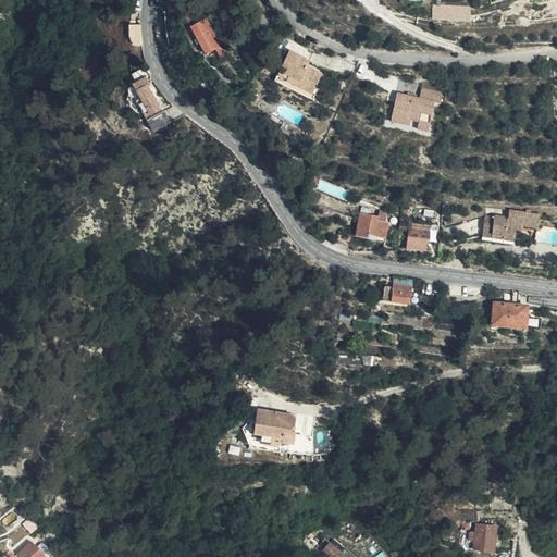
[(434,4),(433,17),(472,19),(473,5),(434,4)]
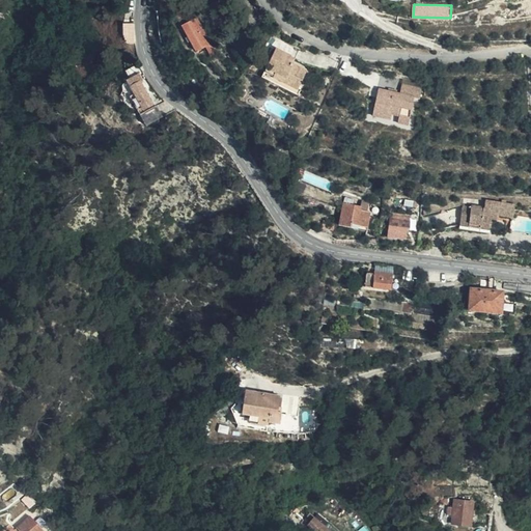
[(205,51),(192,26),(183,32),(196,56),(205,51)]
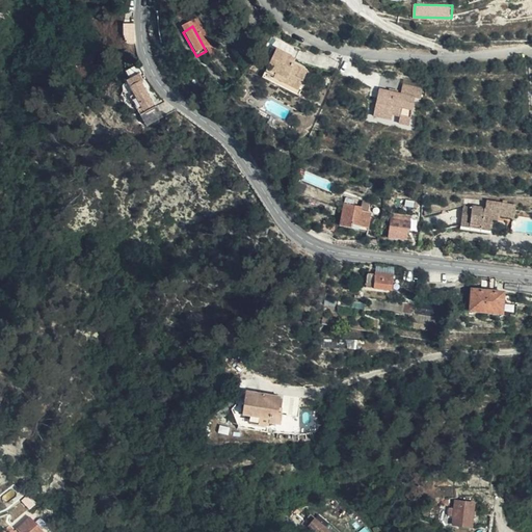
[(294,56),(278,48),(268,70),(277,75),(276,77),(300,89),(310,71),(296,63),(292,61),(294,56)]
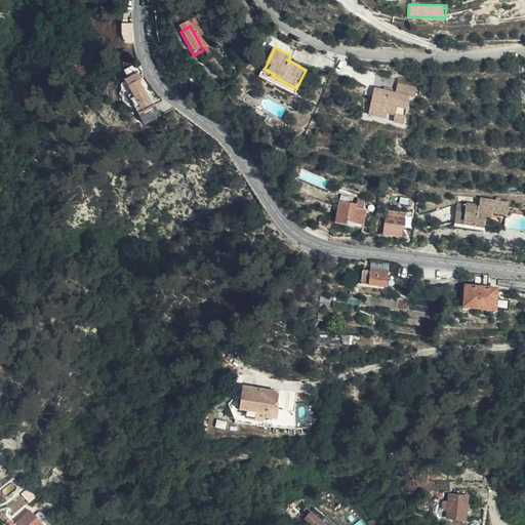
[(274,74),(265,69),(260,77),(296,95),(299,89),(296,88),(273,76),(274,74)]
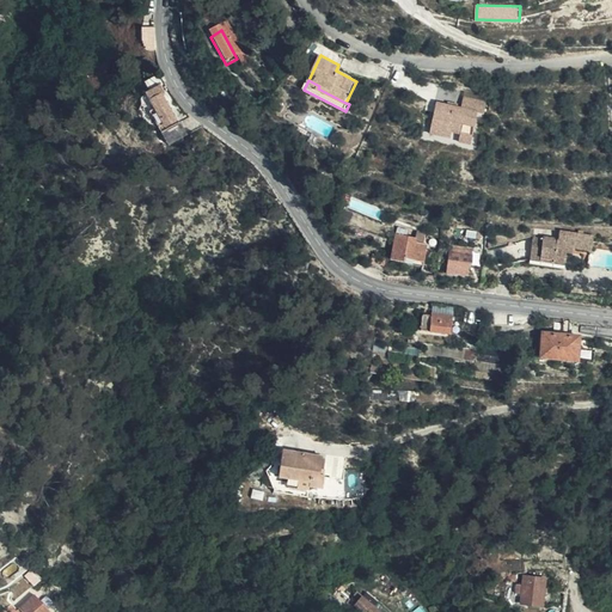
[(161,92),(157,85),(144,93),(152,106),(163,126),(172,118),(159,95),(161,92)]
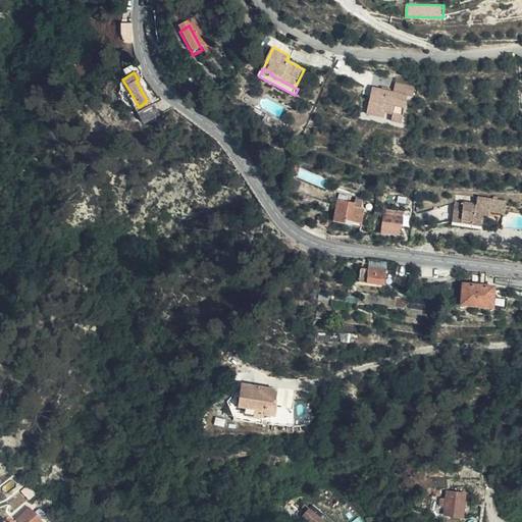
[(406,98),(411,99),(412,91),(394,87),(392,96),(371,92),(365,117),(381,120),(382,115),(390,117),(388,124),(399,126),(406,98)]
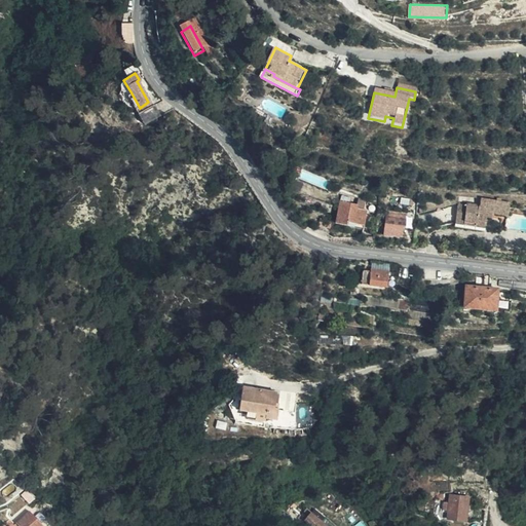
[(136,113),(141,110),(140,108),(130,91),(125,95),(136,113)]
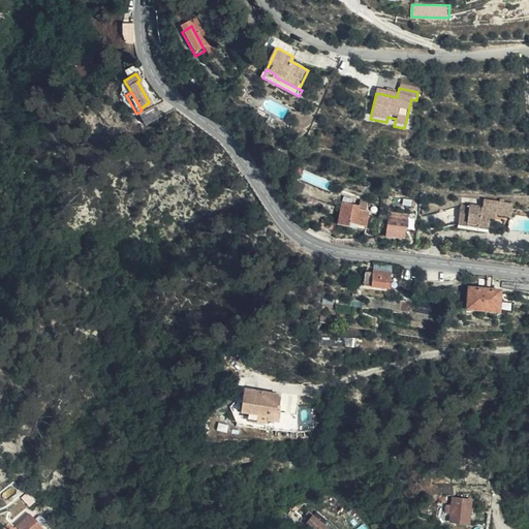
[(143,124),(159,115),(153,103),(142,111),(136,114),(143,125),(143,124)]
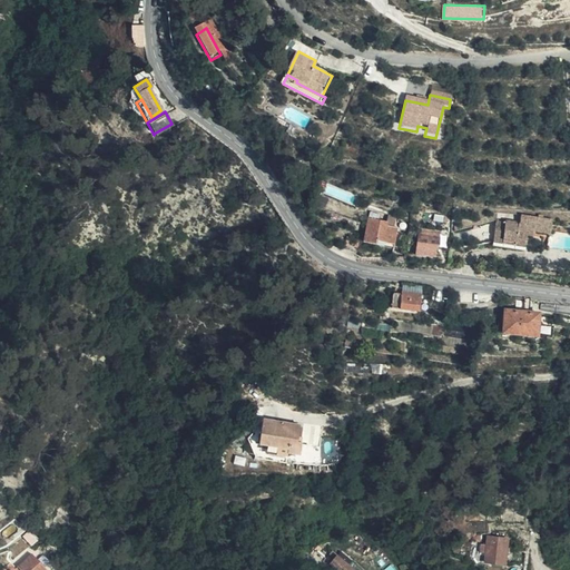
[(394,246),(397,229),(386,227),(387,222),(371,219),(372,218),(367,217),(363,244),(375,246),(376,243),(394,246)]
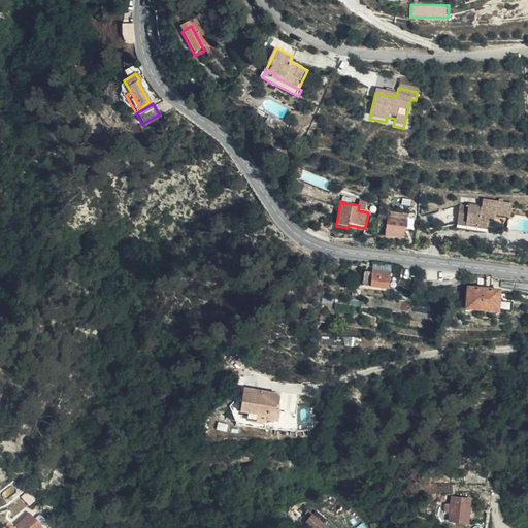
[(519,222),(523,222),(523,220),(509,218),(510,206),(482,201),(481,209),(458,205),(455,226),(486,231),(488,221),(489,216),(493,217),(507,220),(505,232),(513,233),(513,227),(518,228),(519,222)]
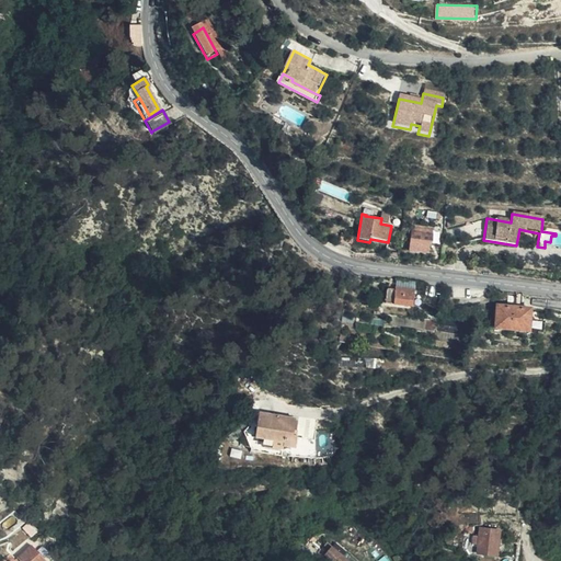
[(339,238),(343,240),(341,245),(347,251),(350,252),(354,239),(353,237),(341,231),(339,238)]
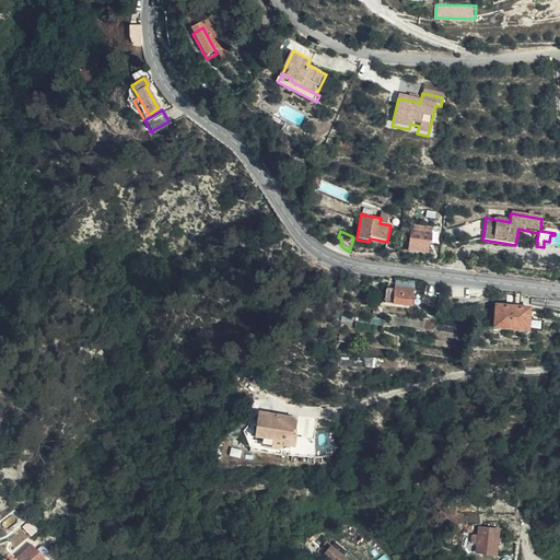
[(431,242),(432,234),(412,232),(409,251),(429,254),(430,242),(431,242)]
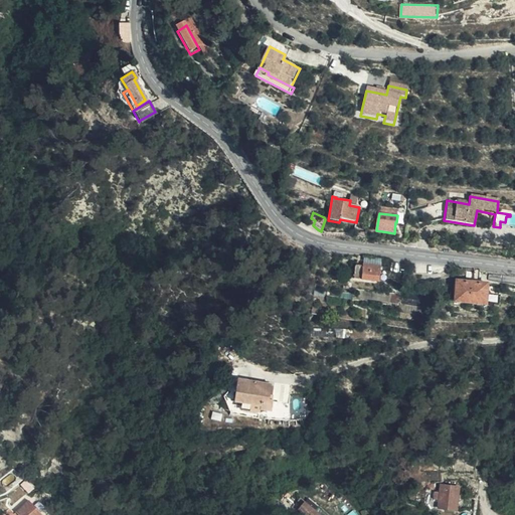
[(371,258),(363,258),(362,270),(386,274),(388,258),(381,258),(371,255),(371,258)]
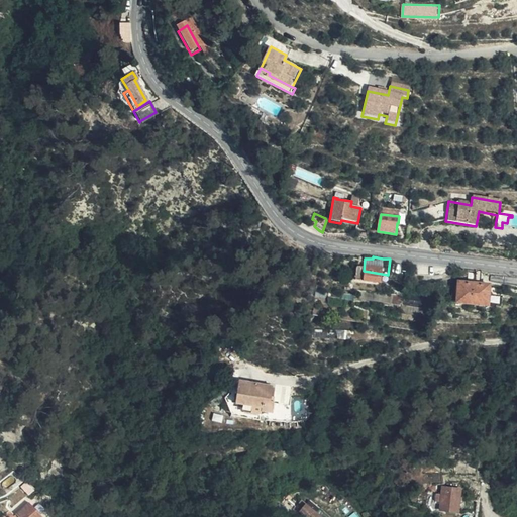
[(488,291),(455,289),(453,306),(487,307),(488,291)]
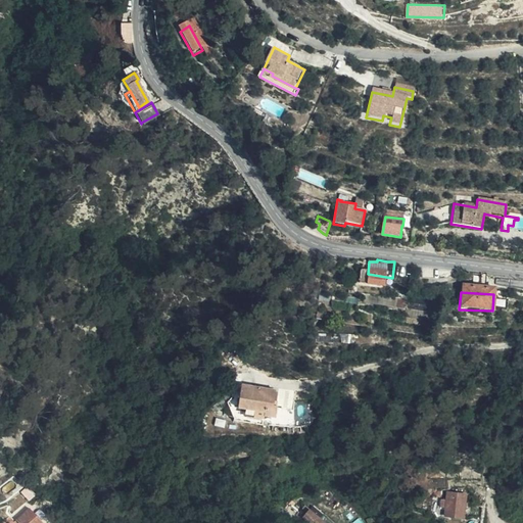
[(277,387),(243,382),(239,407),(246,408),(252,409),(266,411),(266,414),(277,416),(279,402),(275,402),(277,387)]
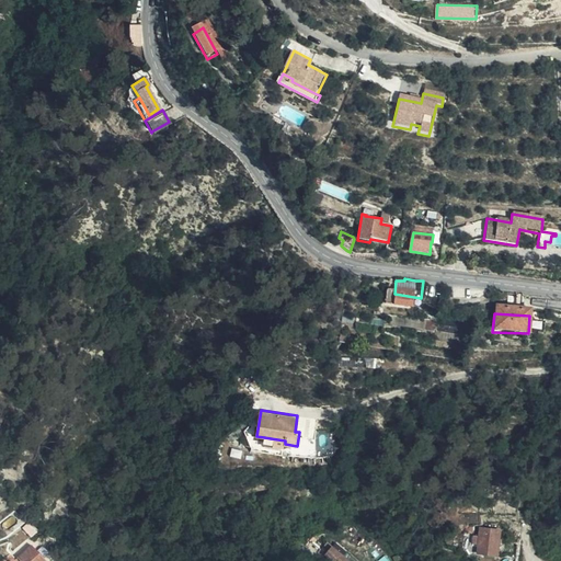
[(263,445),(284,448),(285,444),(285,441),(271,438),(264,437),(263,445)]
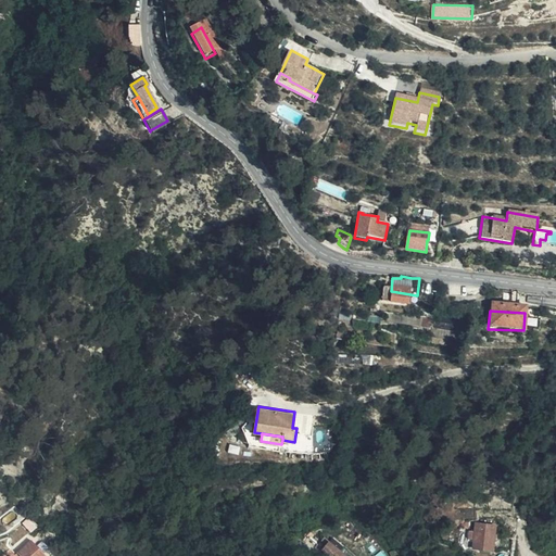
[(475,539),(474,547),(493,550),(496,525),(478,521),(477,531),(471,530),(470,538),(475,539)]
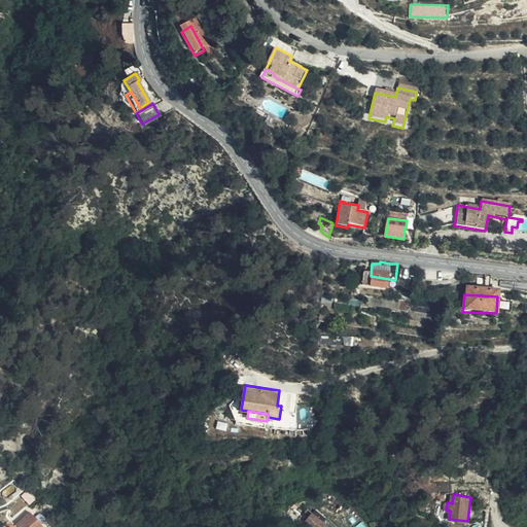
[(312,512),(329,526),(332,526),(339,521),(319,502),(312,512)]
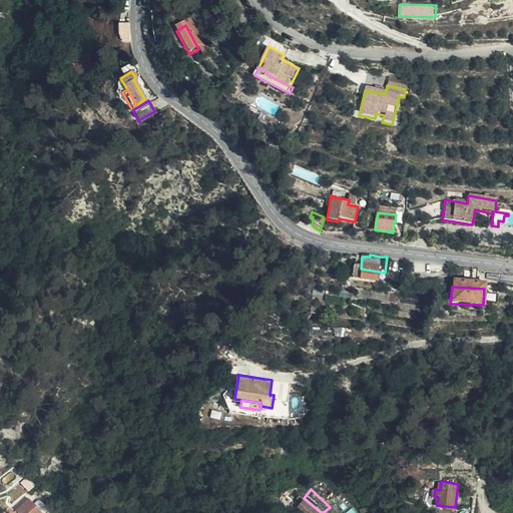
[(40,512),(48,512),(36,496),(32,500),(40,512)]
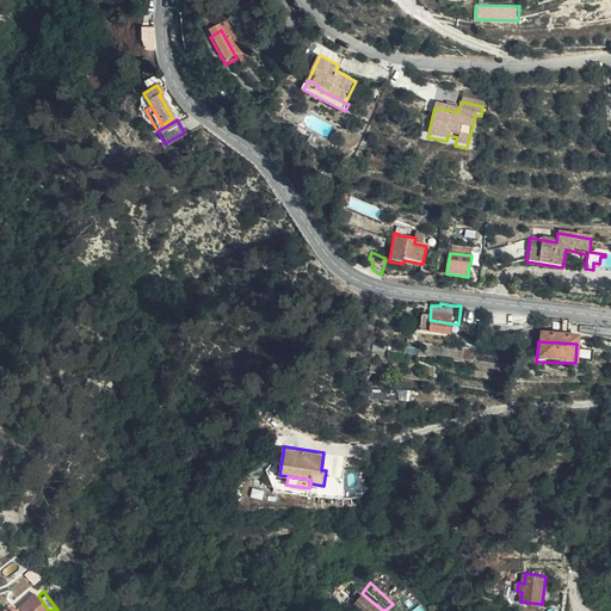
[(48,610),(38,596),(36,593),(11,610),(48,610)]
